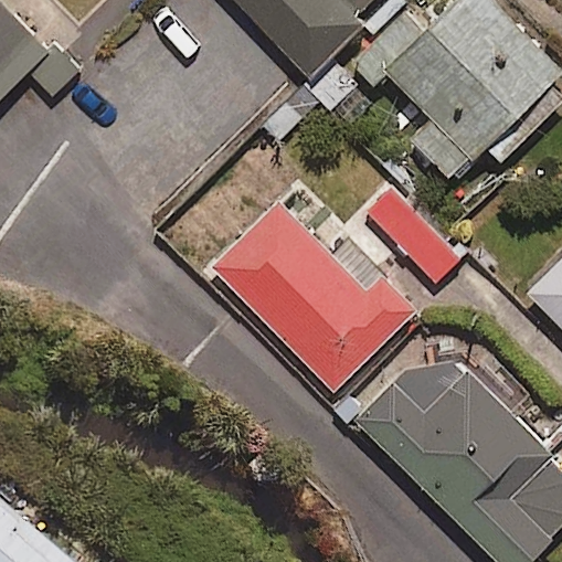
[(232,0),(308,80),(363,24),(356,19),(374,0),(232,0)]
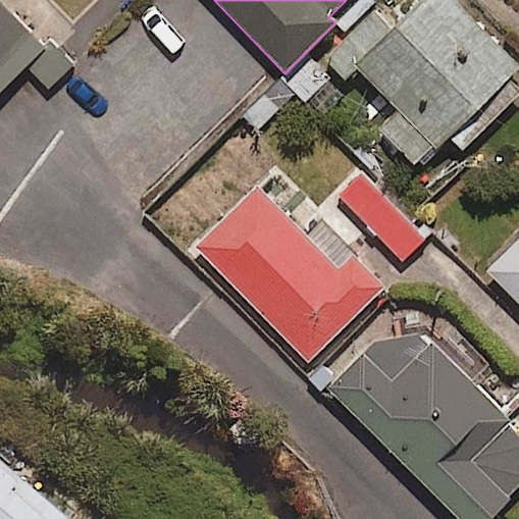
[(518,69),(518,65),(453,0),(421,0),(394,29),(375,9),(324,60),(345,81),(355,71),(396,112),(378,128),(416,166),(434,148),(437,151),(450,138),(463,151),(518,96),(518,89),(509,80),(518,69)]
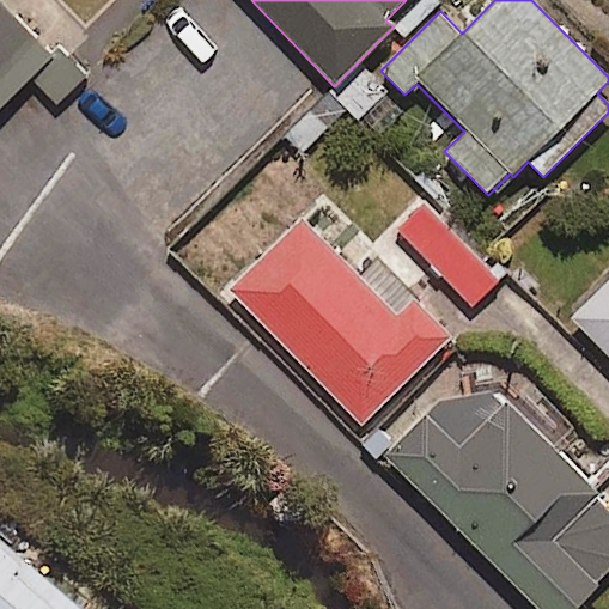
[(50,55),(0,4),(0,102),(26,77),(53,104),(81,77),(56,50),(50,55)]
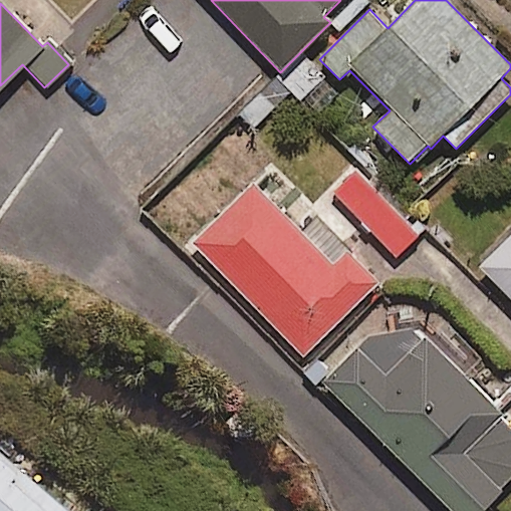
[(355,172),(332,194),(396,258),(418,236),(355,172)]
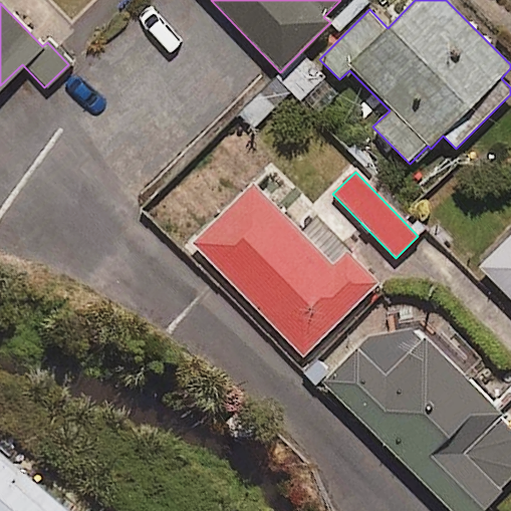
[(253,180),(189,243),(302,357),(376,285),(314,222),(301,235),(291,225),(309,207),(291,189),(276,204),(253,180)]
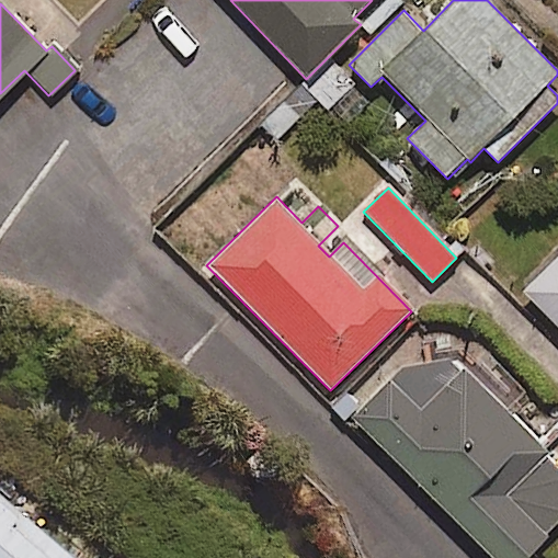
[(557,265),(530,294),(557,322),(557,265)]
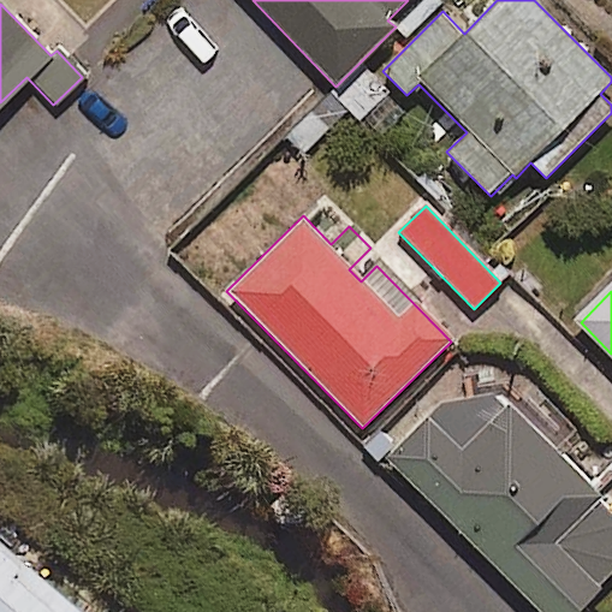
[(441,404),(386,459),(540,611),(577,611),(611,577),(611,514),(601,504),(605,500),(511,405),(507,410),(493,396),(441,404)]
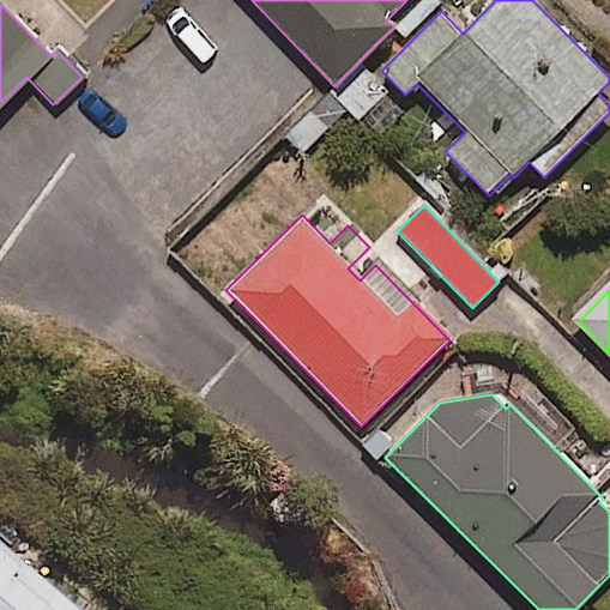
[(67,609),(71,605),(0,547),(0,609),(67,609)]
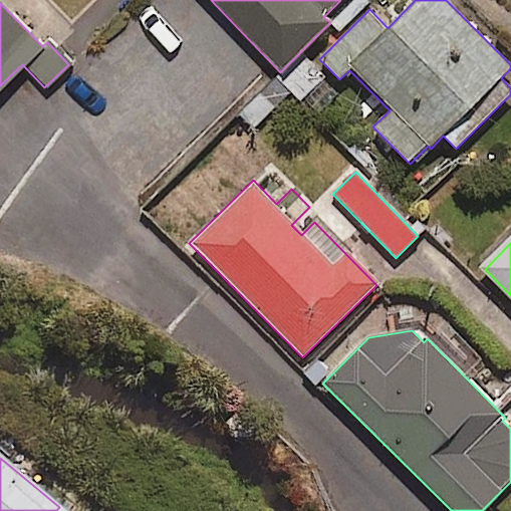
All buildings are outlined.
